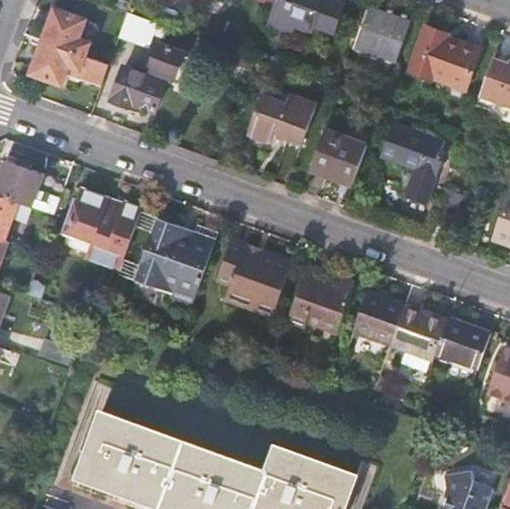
[(275,0),(274,4),(269,18),(312,33),(313,28),(323,0),(275,0)]
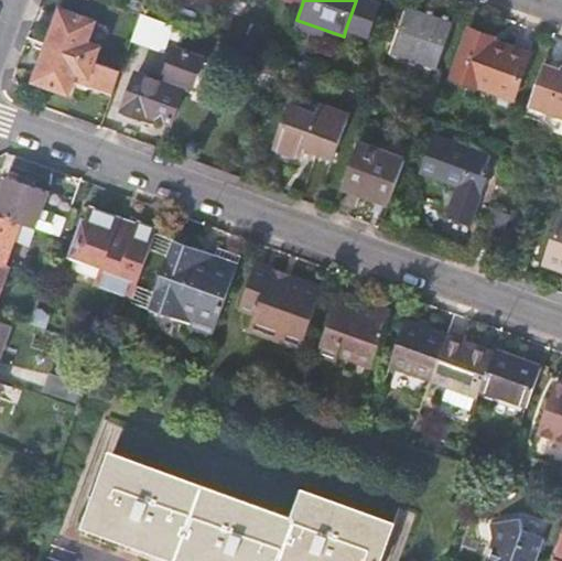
[(381,4),(368,0),(356,0),(345,31),(369,40),(381,4)]
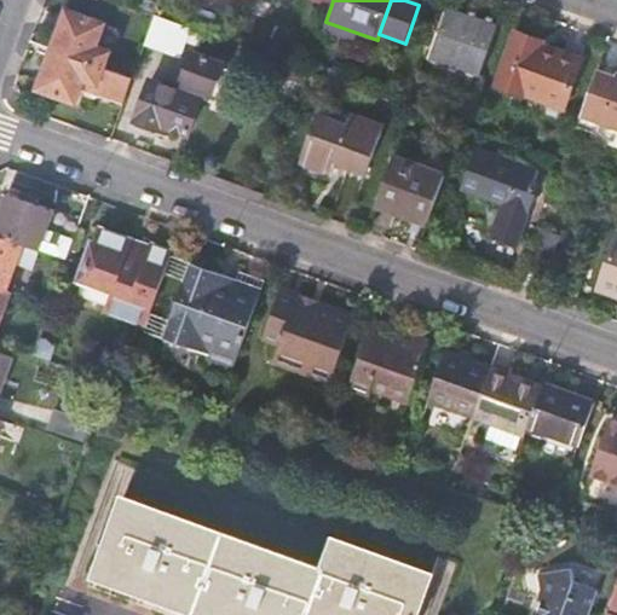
[(447,10),(427,62),(479,80),(499,29),(447,10)]
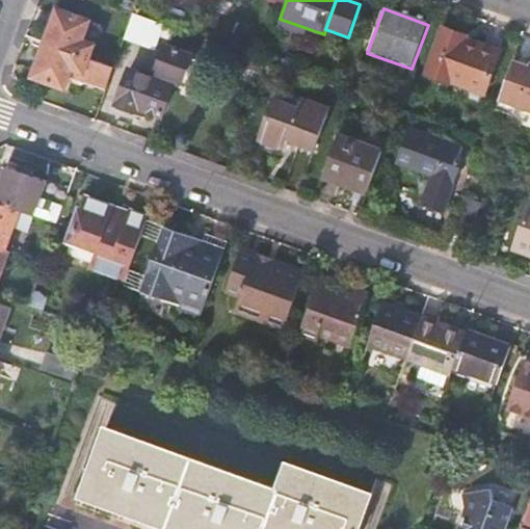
[(44,44),(87,59),(91,47),(81,43),(88,23),(56,10),(44,44)]
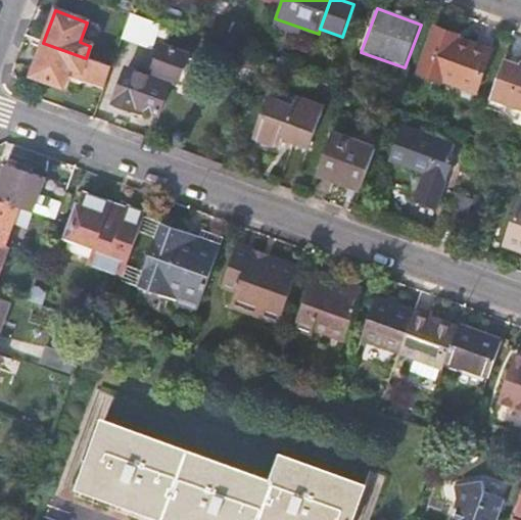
[(129,14),(121,39),(147,49),(156,25),(129,14)]
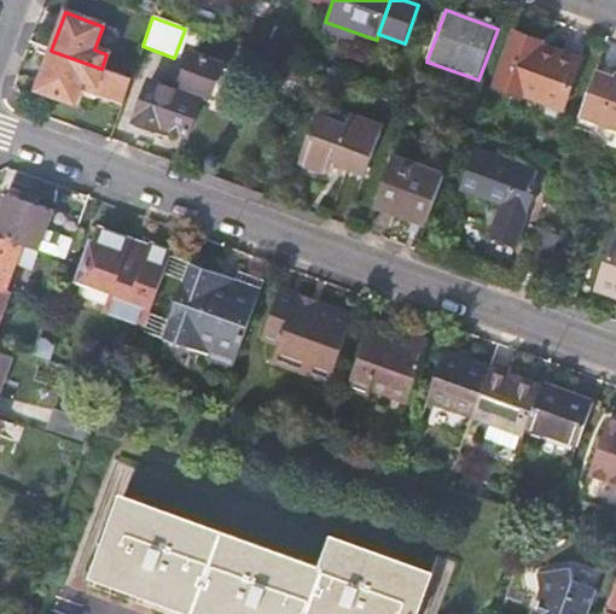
[(524,98),(564,112),(581,64),(547,51),(541,50),(542,45),(515,35),(494,89),(523,100),(524,98)]
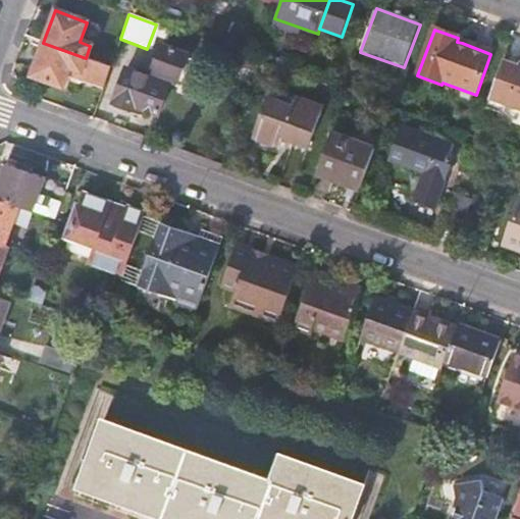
[(103,88),(110,67),(86,58),(43,43),(31,76),(62,88),(67,74),(69,69),(81,72),(79,79),(103,88)]
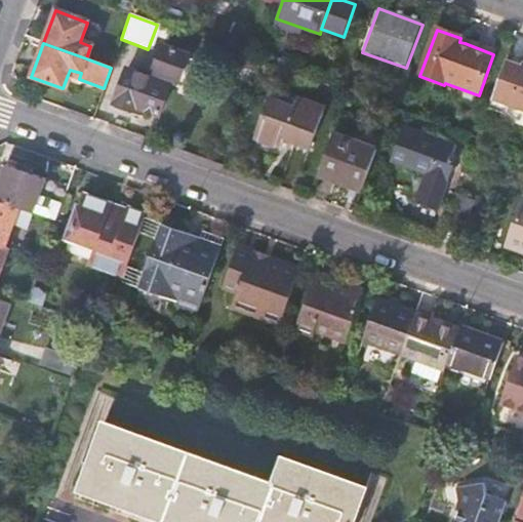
[(168,85),(170,80),(175,84),(188,53),(162,44),(150,78),(125,70),(113,105),(132,112),(134,107),(159,116),(169,85),(168,85)]
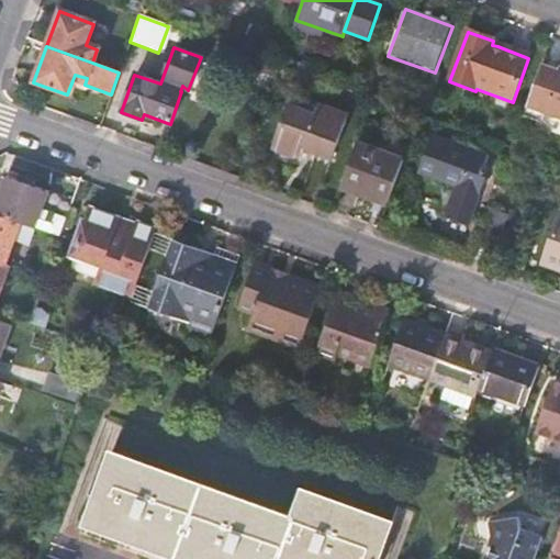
[(278,67),(257,59),(253,71),(275,79),(278,67)]
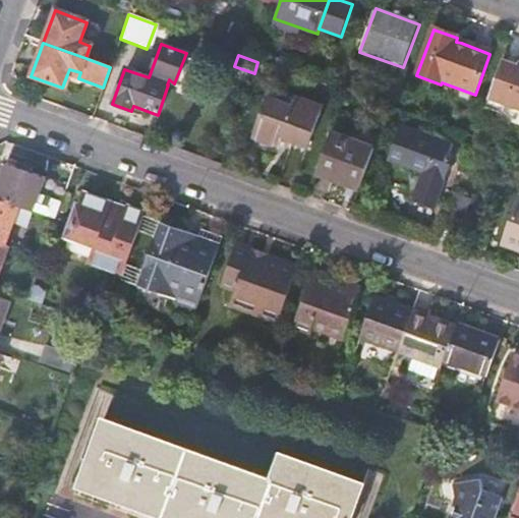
[(498,123),(504,106),(518,111),(518,62),(517,66),(502,60),(481,118),(498,123)]
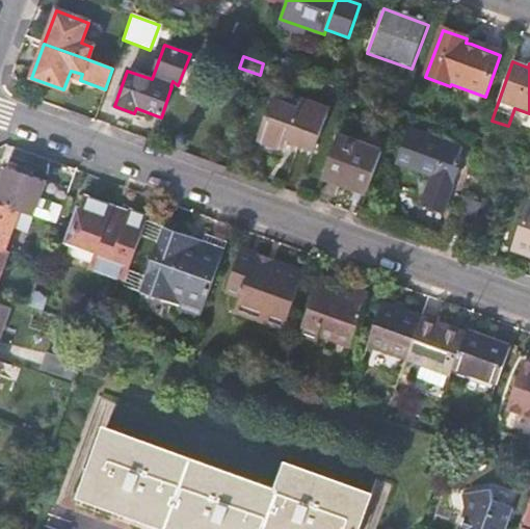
[(69,76),(80,80),(82,74),(71,71),(69,76)]
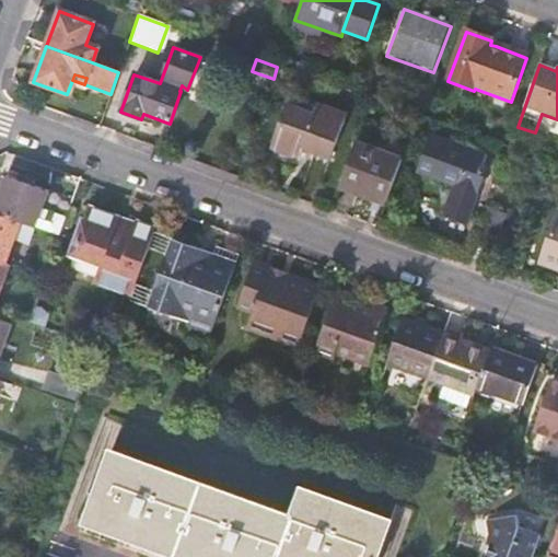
[(507,112),(511,102),(475,89),(474,91),(471,99),(507,112)]
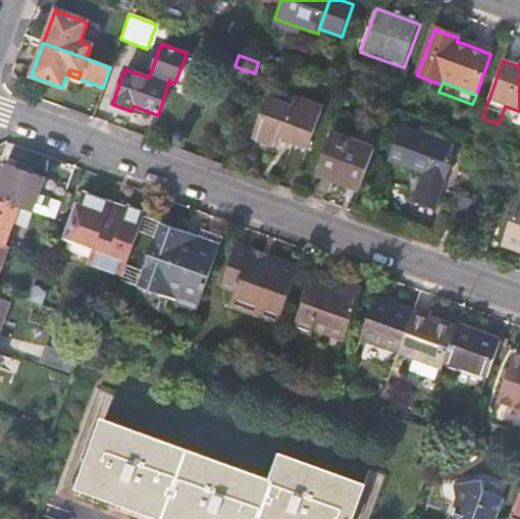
[(321,108),(295,98),(293,98),(291,106),(265,97),(251,139),(276,148),(277,148),(281,139),(306,148),(321,108)]
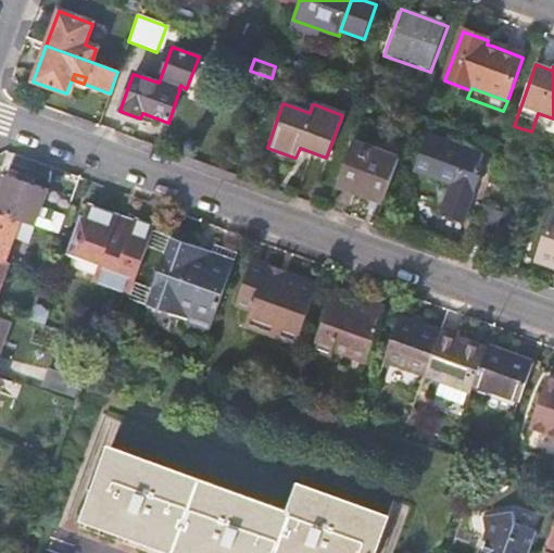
[(486,159),(425,137),(412,172),(450,186),(439,215),(462,223),(486,159)]
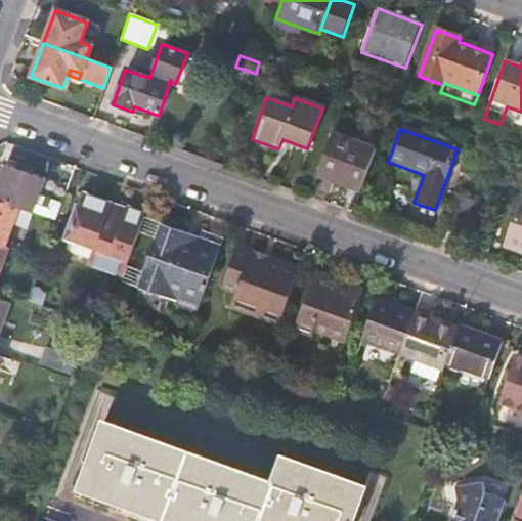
[(373,157),(329,140),(317,172),(361,188),(373,157)]
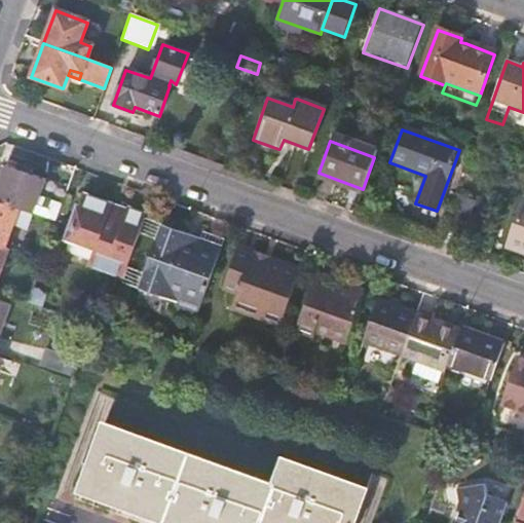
[(0,202),(33,215),(45,181),(6,166),(0,182),(0,202)]
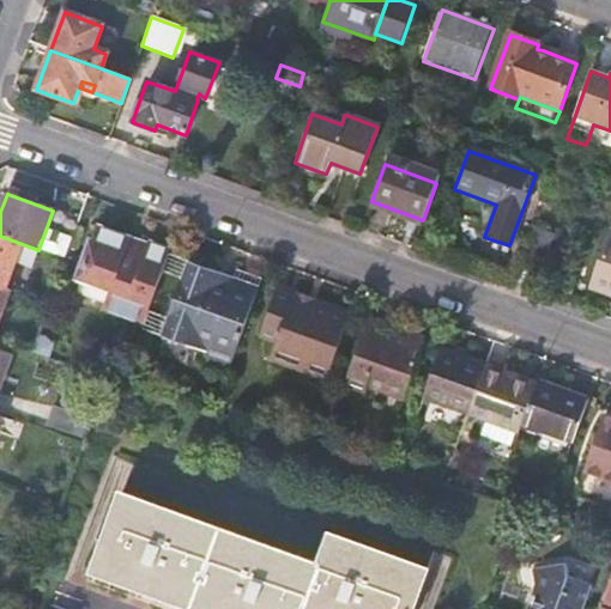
[(371,201),(368,209),(419,229),(423,220),(371,201)]
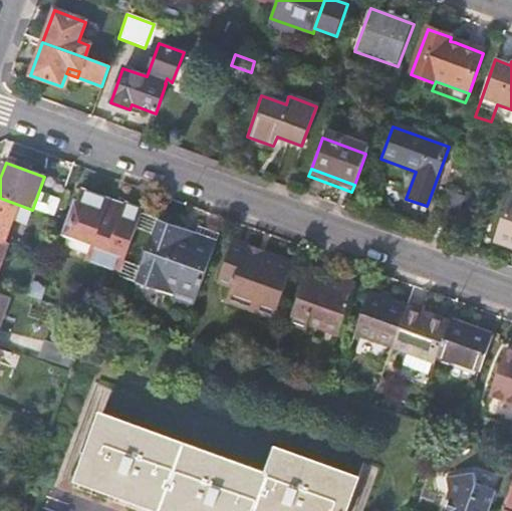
[(64,235),(88,244),(103,201),(79,192),(64,235)]
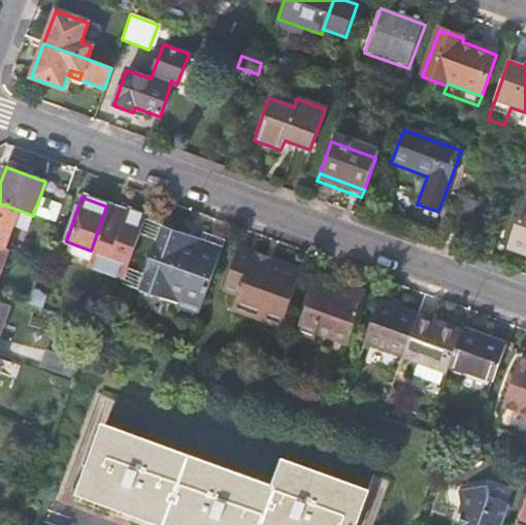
[(525,201),(524,201),(506,250),(525,256),(525,201)]
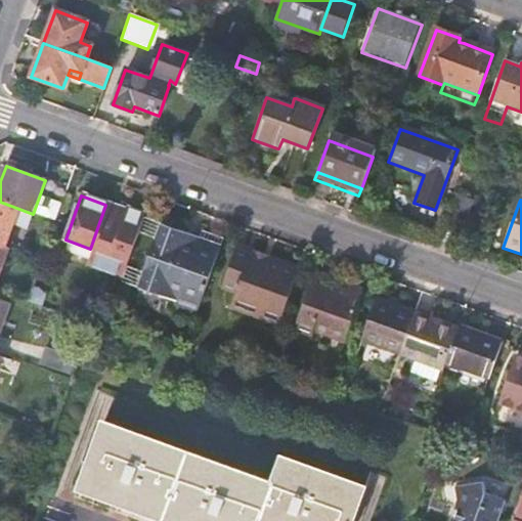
[(0,246),(3,247),(11,225),(26,230),(33,214),(0,202),(0,246)]
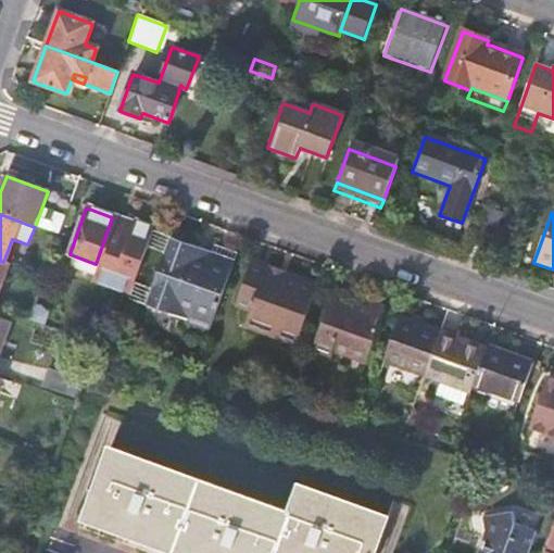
[(92,279),(130,293),(152,230),(134,224),(131,230),(115,225),(117,220),(112,217),(96,264),(98,265),(92,279)]
